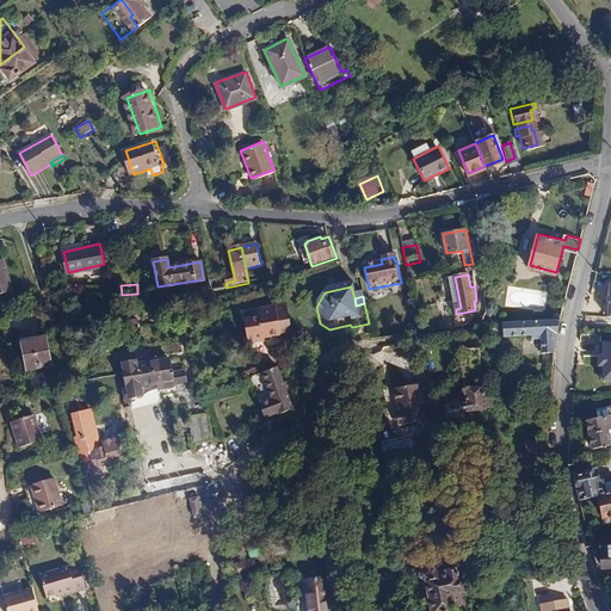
[(265,335),(282,333),(276,307),(244,313),(250,344),(266,341),(265,335)]
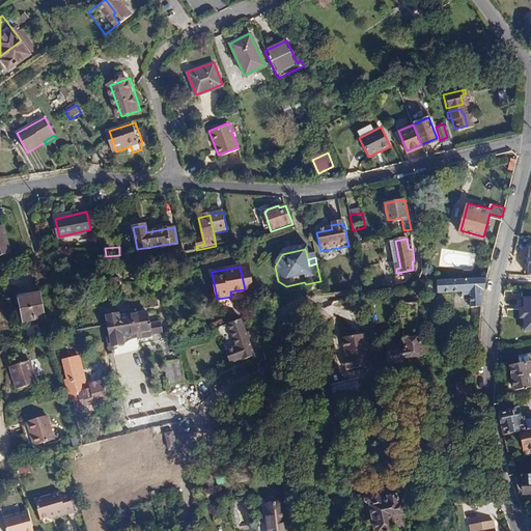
[(470,305),(480,306),(486,275),(439,280),(440,292),(465,289),(465,292),(473,291),(470,305)]
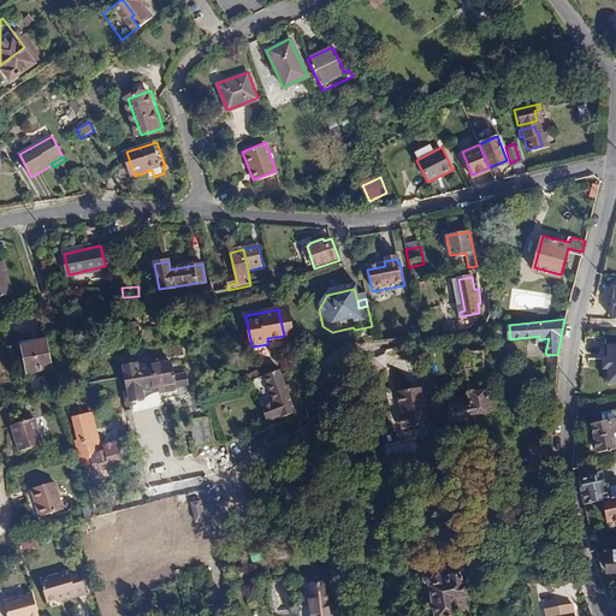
[(55,367),(51,338),(25,343),(29,371),(55,367)]
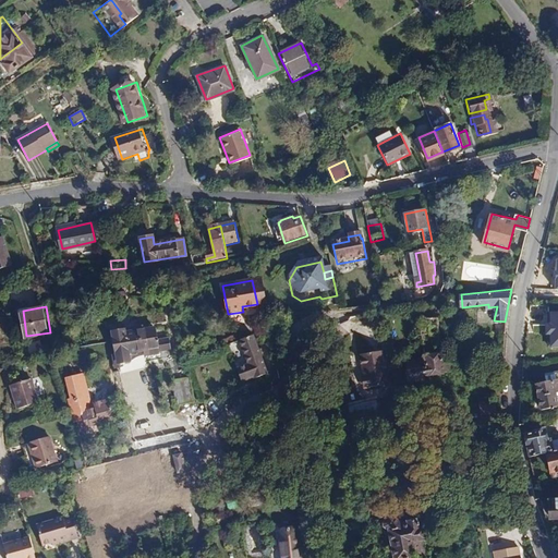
[(420,337),(440,336),(438,318),(417,318),(420,337)]
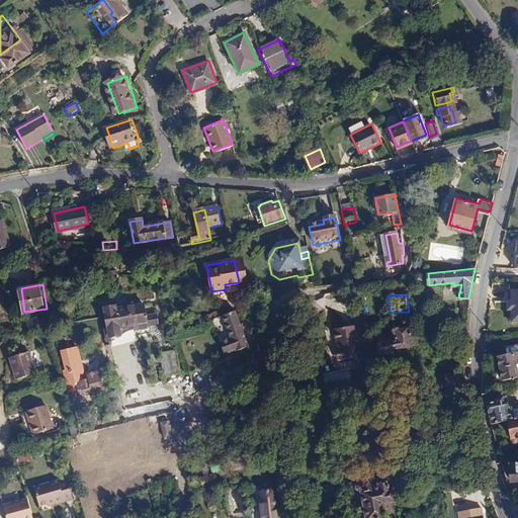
[(156,325),(155,315),(144,317),(143,305),(135,306),(135,304),(106,308),(110,336),(120,335),(120,327),(145,324),(146,327),(156,325)]
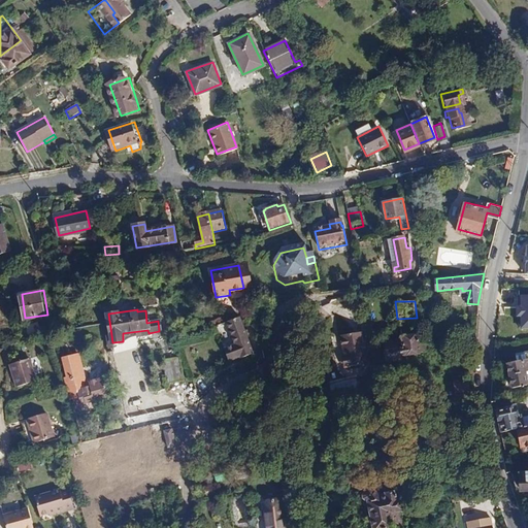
[(239,361),(252,356),(238,319),(225,324),(233,345),(224,350),(229,363),(238,359),(239,361)]
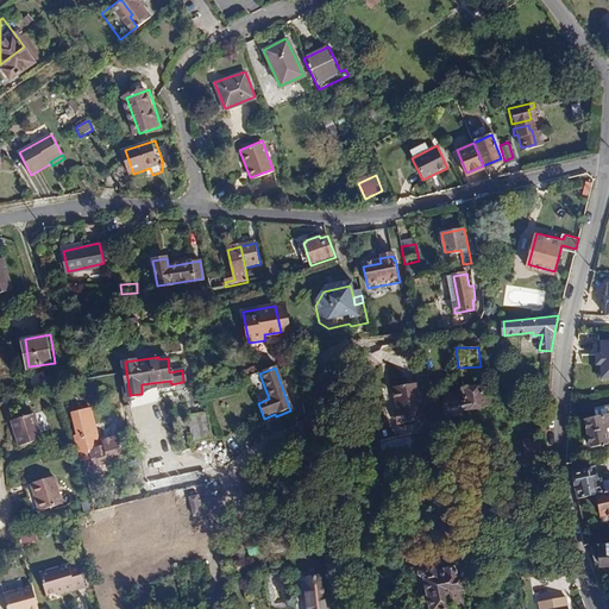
[(422,420),(416,384),(391,388),(399,425),(422,420)]
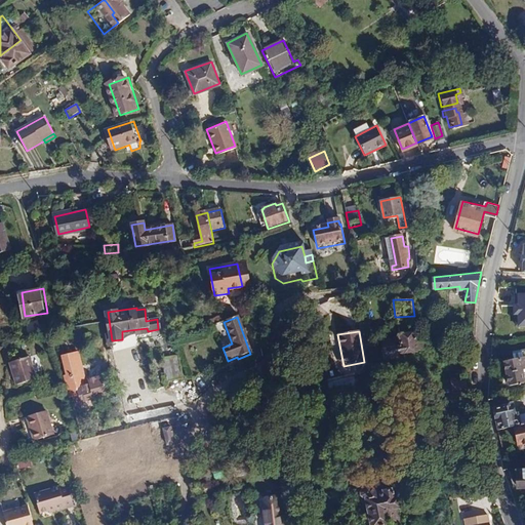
[(417,350),(416,344),(415,332),(398,335),(398,338),(399,346),(382,350),(385,361),(398,358),(398,354),(417,350)]
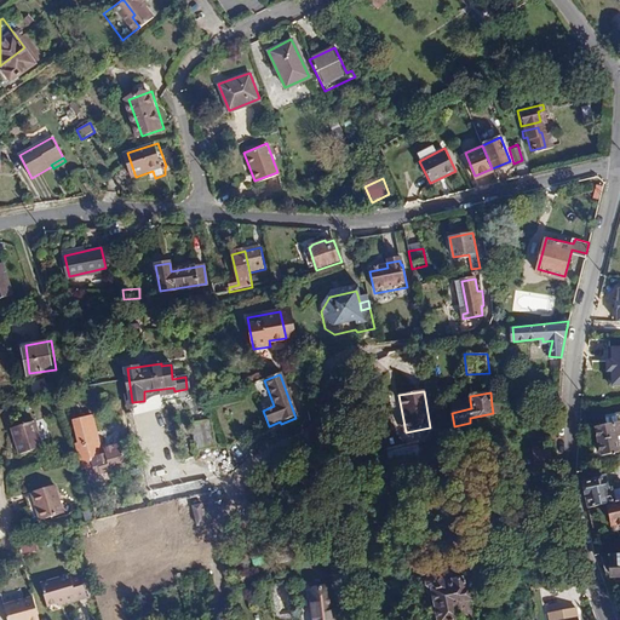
[(449,403),(452,413),(471,408),(470,400),(449,403)]
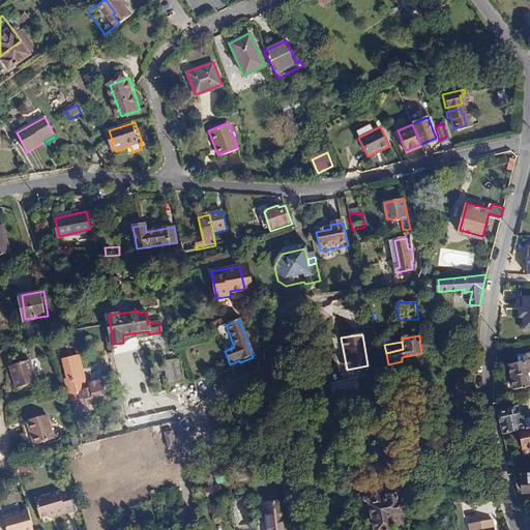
[(461,358),(460,347),(447,348),(447,360),(461,358)]
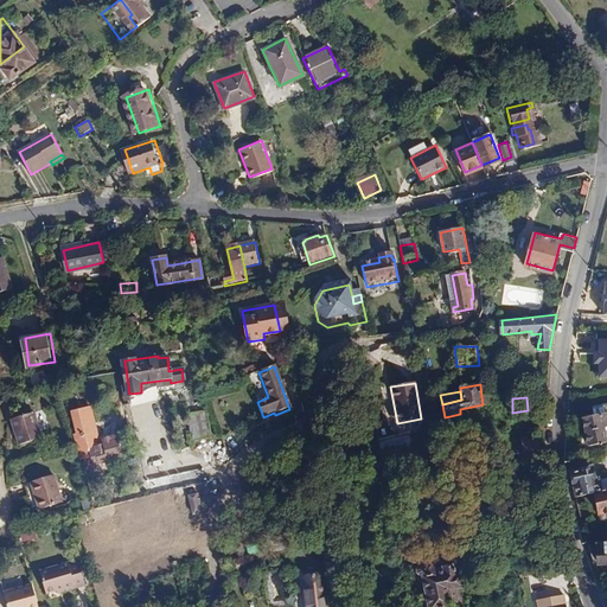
[(21,443),(44,436),(32,400),(10,407),(21,443)]
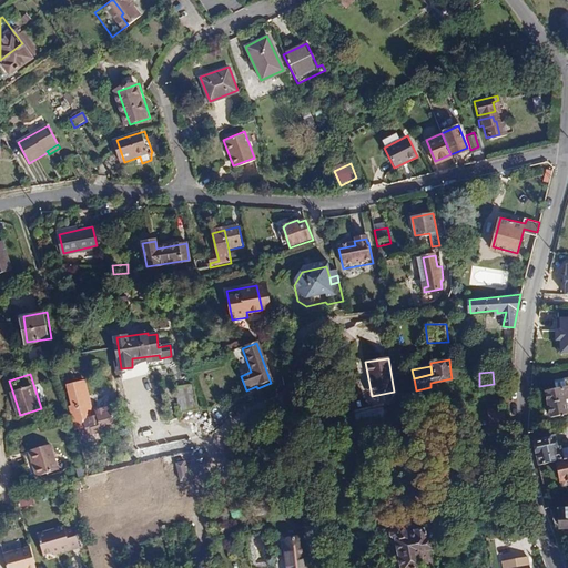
[(567,385),(546,389),(550,416),(567,413),(565,398),(567,397),(567,385)]
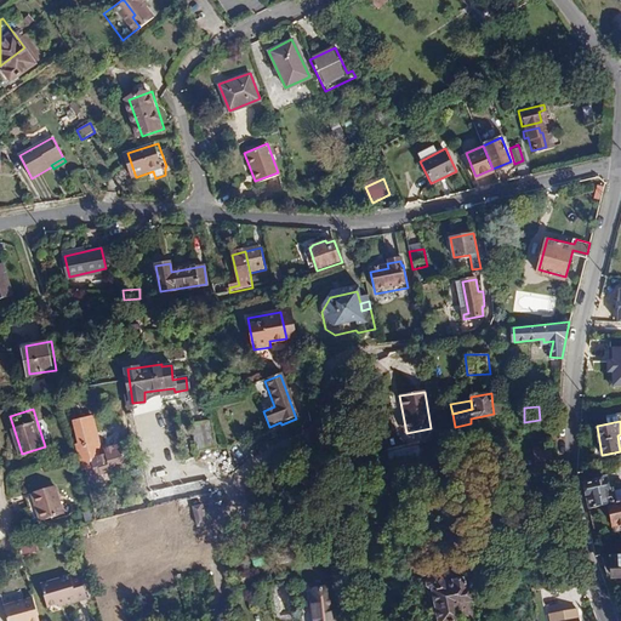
[(197,448),(206,445),(203,427),(193,429),(197,448)]
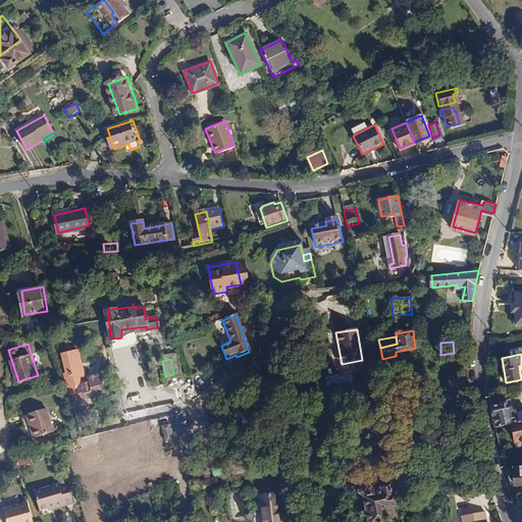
[(85,368),(79,369),(83,385),(89,384),(85,368)]
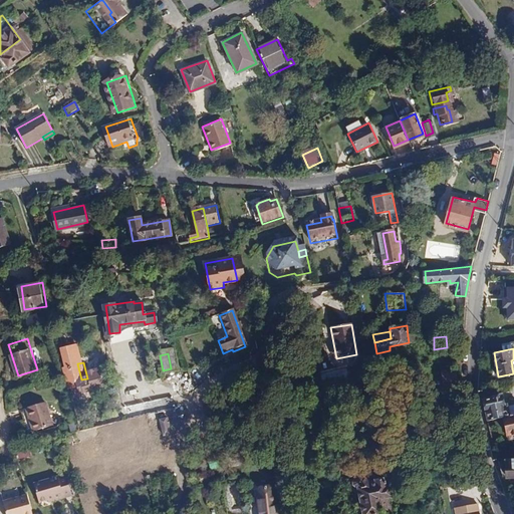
[(77,363),(74,364),(66,365),(72,386),(82,382),(81,379),(77,363)]
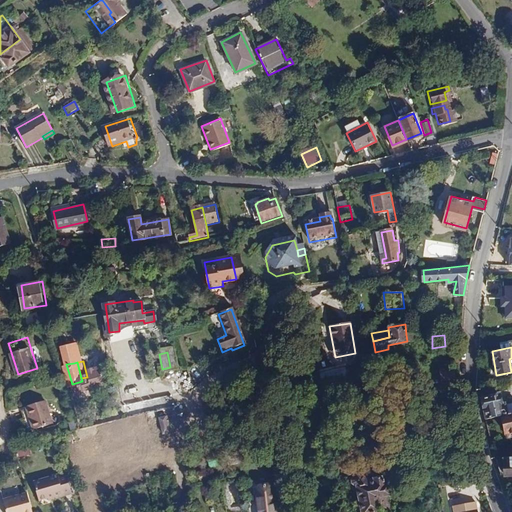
[(457,385),(454,369),(441,371),(443,387),(457,385)]
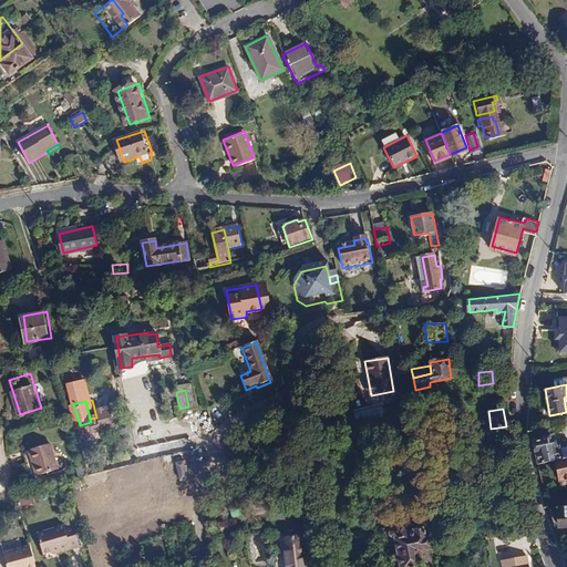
[(91,422),(80,425),(89,454),(109,449),(103,428),(100,429),(96,418),(90,419),(91,422)]
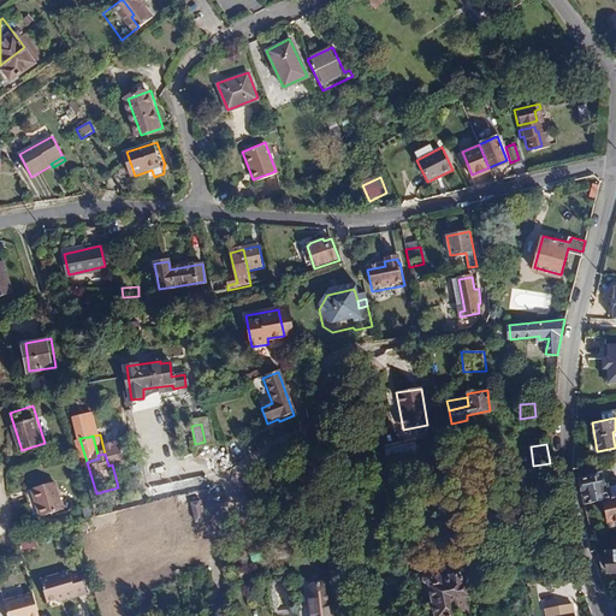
[(112,465),(118,487),(135,483),(129,461),(112,465)]
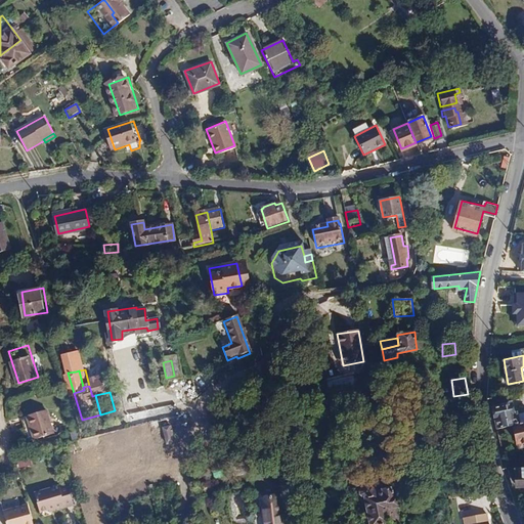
[(511,402),(494,405),(498,426),(514,423),(520,421),(518,413),(517,411),(513,412),(511,402)]
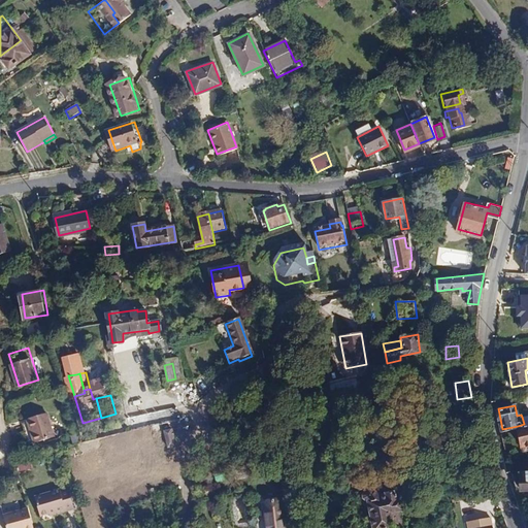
[(55,435),(47,411),(28,418),(35,441),(55,435)]
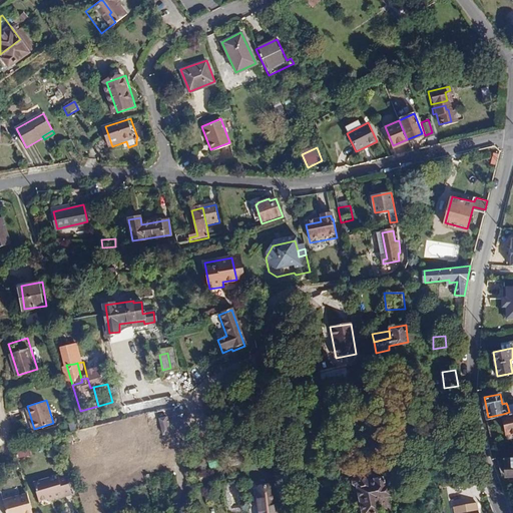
[(512,411),(509,412),(503,414),(508,430),(512,428),(512,411)]
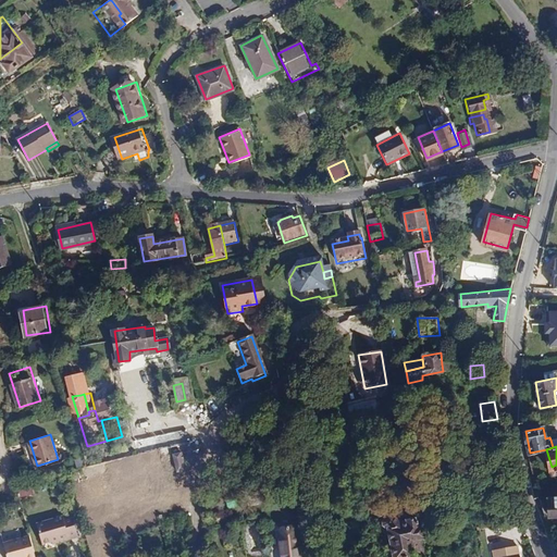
[(181,452),(173,454),(174,458),(177,472),(184,470),(182,461),(183,461),(181,452)]
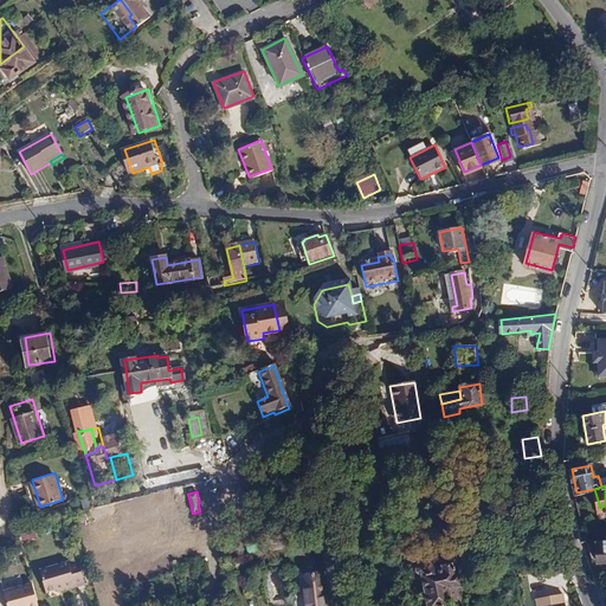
[(33,528),(20,534),(24,543),(38,537),(33,528)]
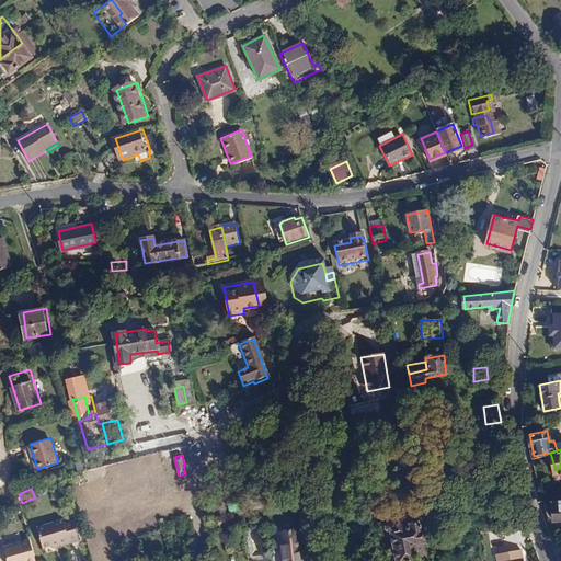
[(560,499),(544,501),(550,521),(560,519),(560,499)]
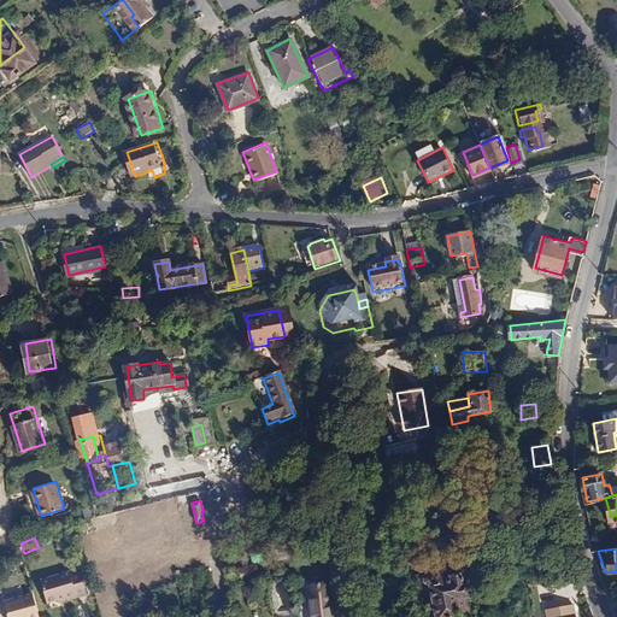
[(65,574),(46,581),(39,585),(47,604),(56,601),(64,598),(64,599),(84,592),(76,569),(65,573),(65,574)]
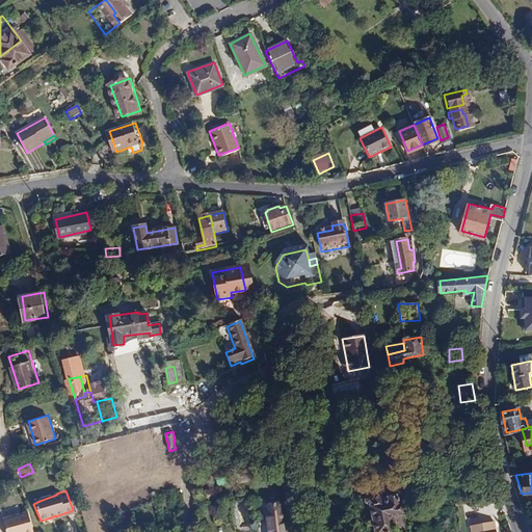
[(361,504),(364,506),(369,509),(373,531),(399,531),(403,531),(402,529),(405,528),(404,525),(401,525),(401,521),(404,520),(402,508),(405,508),(403,497),(388,500),(388,496),(376,499),(367,493),(361,504)]
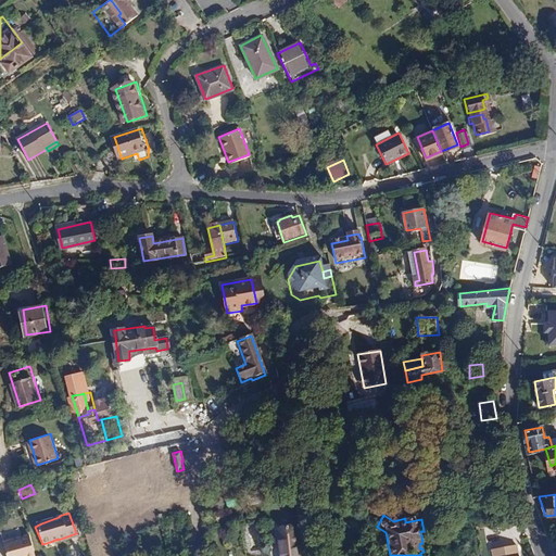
[(298,546),(297,526),(281,528),(283,555),(302,555),(301,546),(298,546)]
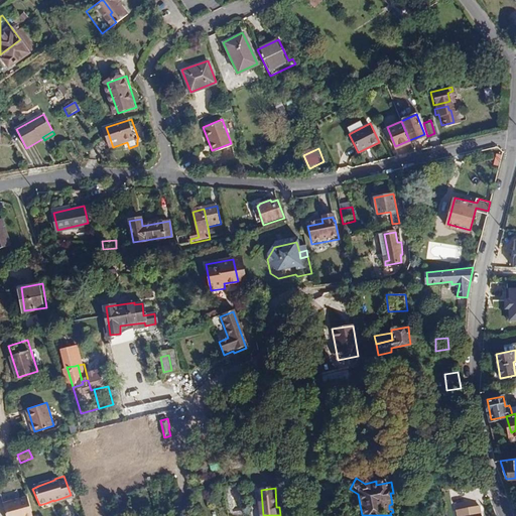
[(362,515),(358,494),(353,491),(356,507),(355,507),(356,515),(362,515)]
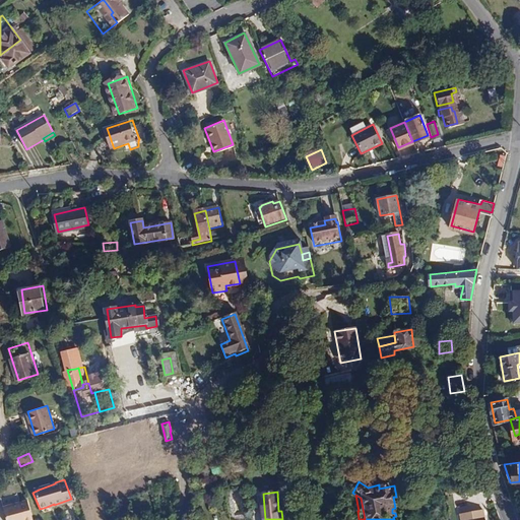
[(34,519),(28,500),(3,507),(6,519),(34,519)]
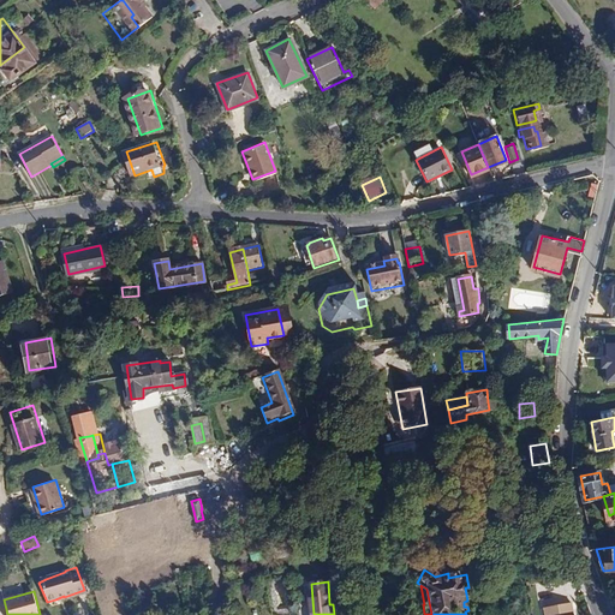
[(573,614),(571,598),(543,603),(544,614),(575,614),(573,614)]
